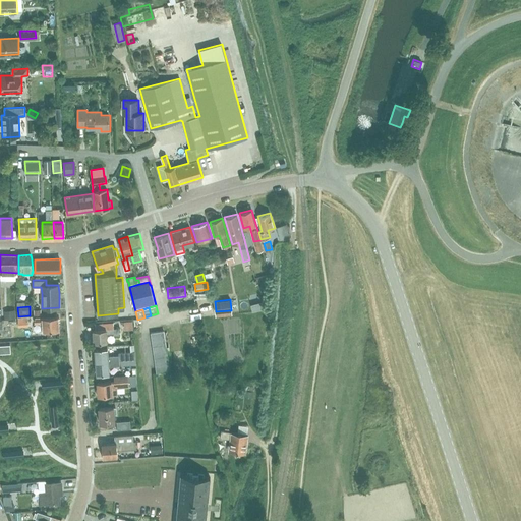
[(35,323),(43,323),(44,331),(59,330),(58,315),(35,317),(35,323)]
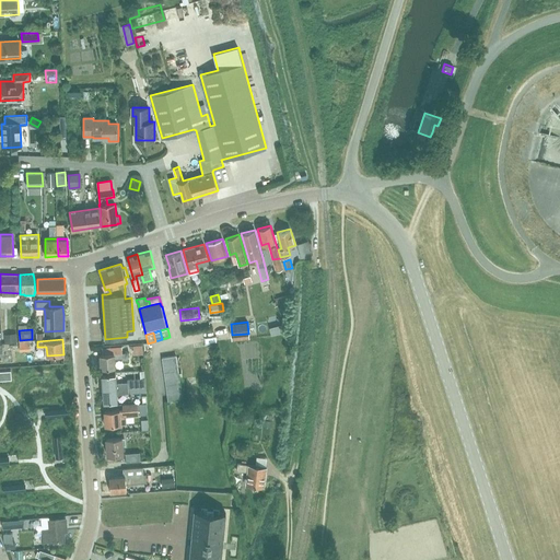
[(133,353),(142,353),(142,345),(133,345),(133,353)]
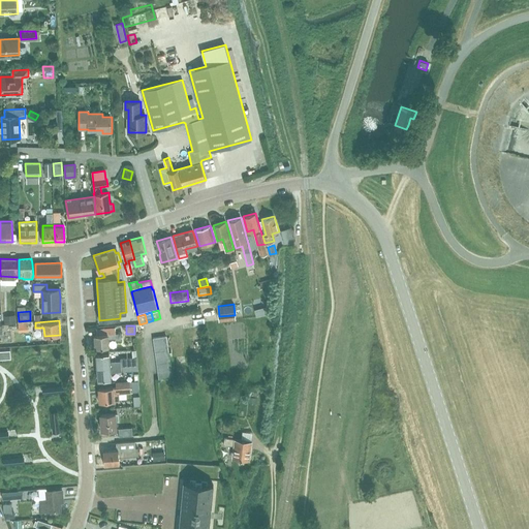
[(116,333),(115,333),(115,327),(95,329),(96,335),(94,335),(95,348),(109,347),(107,338),(115,338),(116,340),(121,340),(120,333),(116,334),(116,333)]
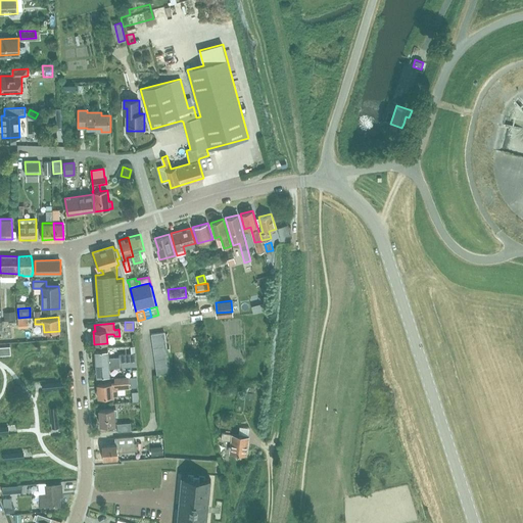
[(196,340),(193,328),(186,329),(189,341),(196,340)]
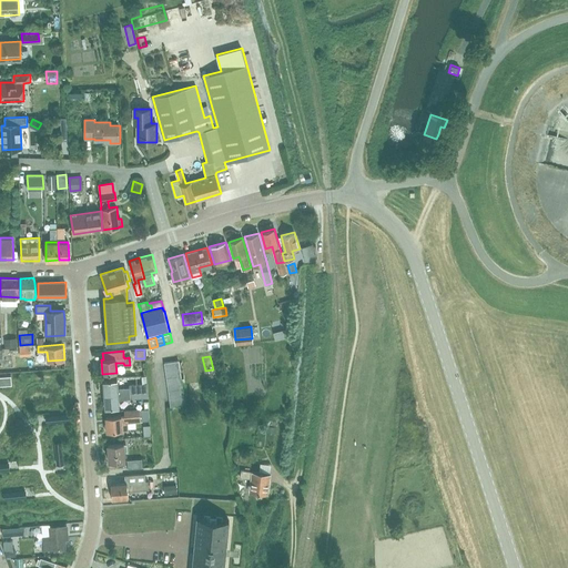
[(164,362),(165,369),(180,368),(179,361),(164,362)]
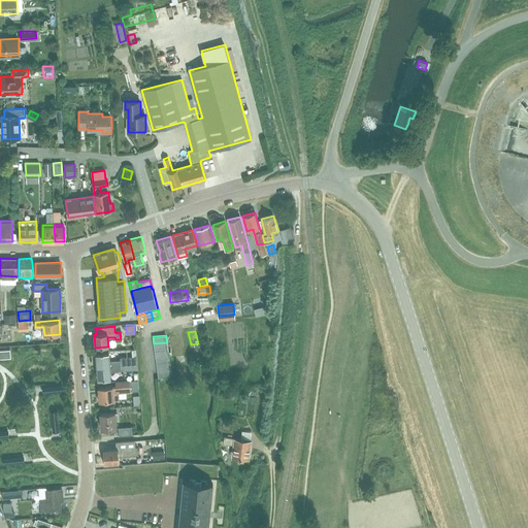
[(168,349),(167,342),(154,343),(155,351),(168,349)]
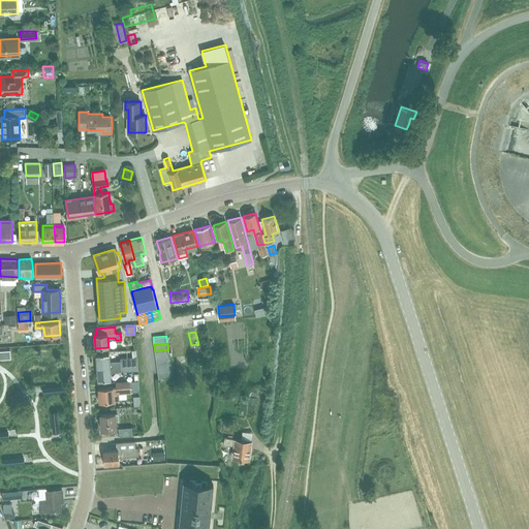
[(0,350),(0,359),(11,358),(10,349),(0,350)]
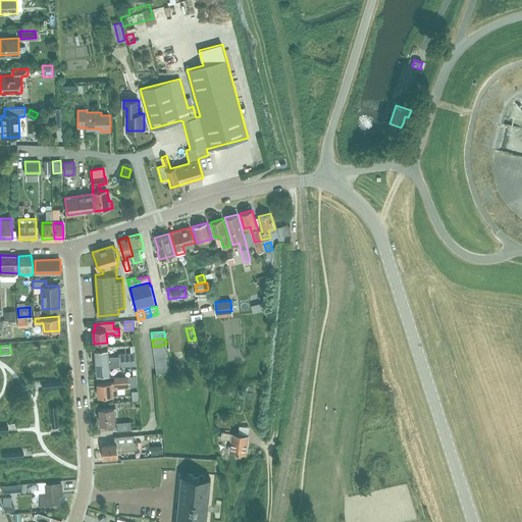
[(167,351),(166,345),(153,347),(154,353),(167,351)]
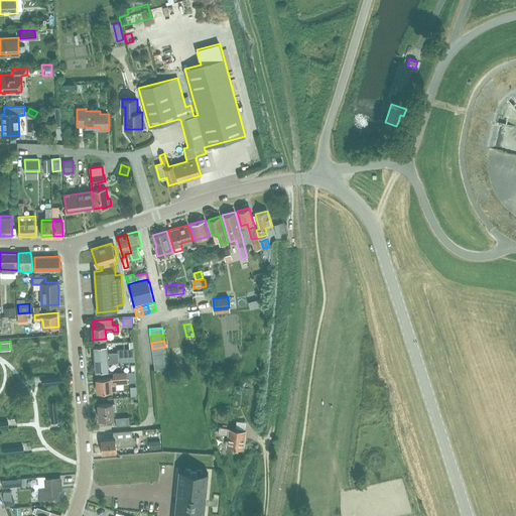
[(94,347),(95,359),(118,357),(125,357),(134,356),(133,348),(129,349),(118,350),(118,352),(112,352),(107,353),(107,346),(94,347)]
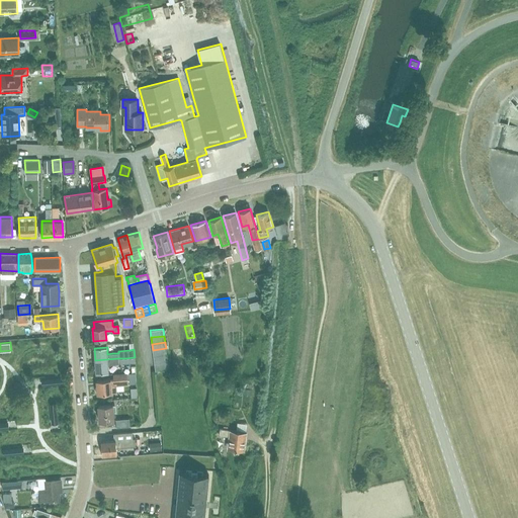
[(167,355),(166,348),(153,350),(154,357),(167,355)]
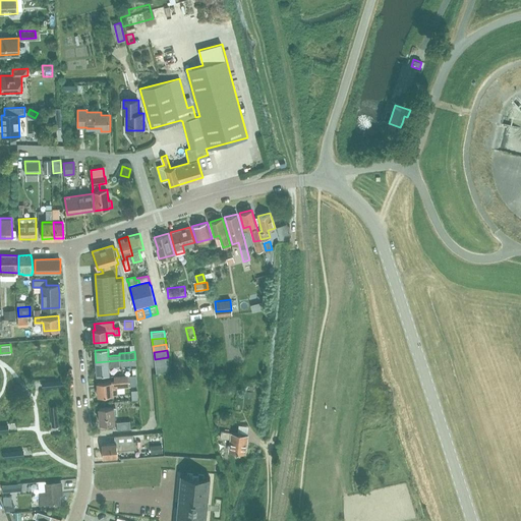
[(169,363),(168,357),(155,359),(156,365),(169,363)]
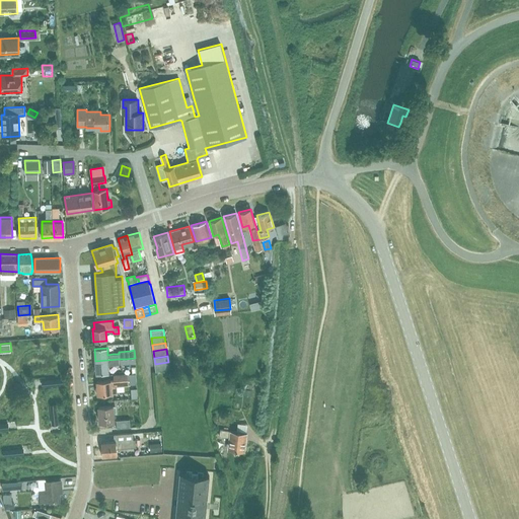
[(114,365),(119,364),(119,359),(95,361),(96,373),(109,372),(108,365),(114,365)]
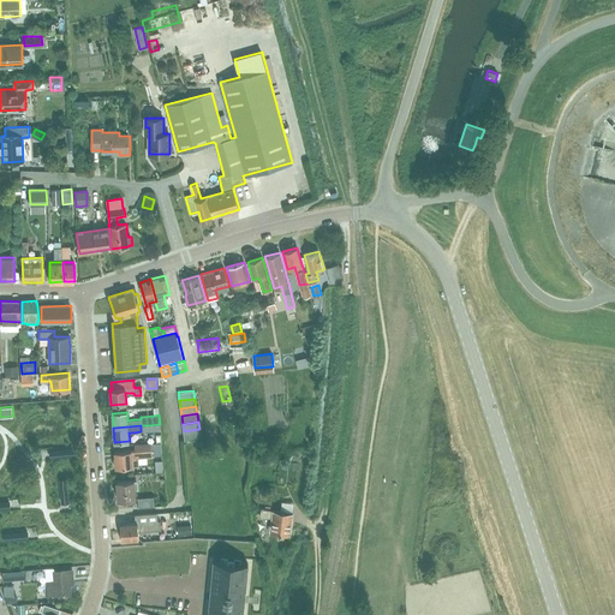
[(201,437),(199,429),(184,431),(185,440),(201,437)]
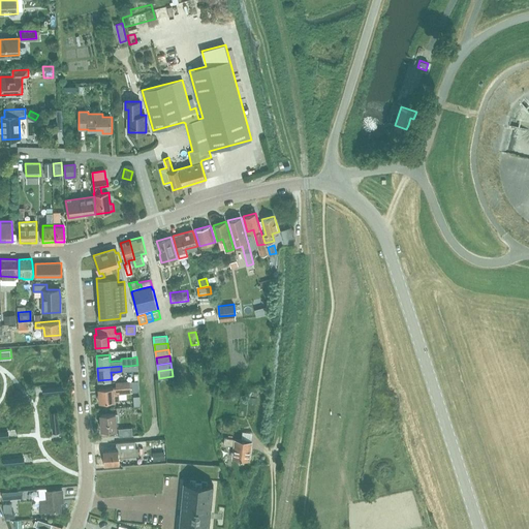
[(130,392),(130,385),(129,380),(115,381),(116,386),(98,389),(99,402),(119,400),(118,393),(130,392)]
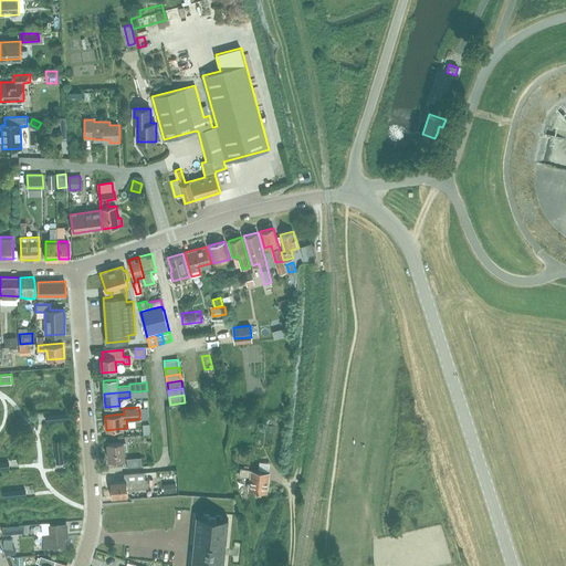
[(192,440),(202,440),(201,428),(191,429),(192,440)]
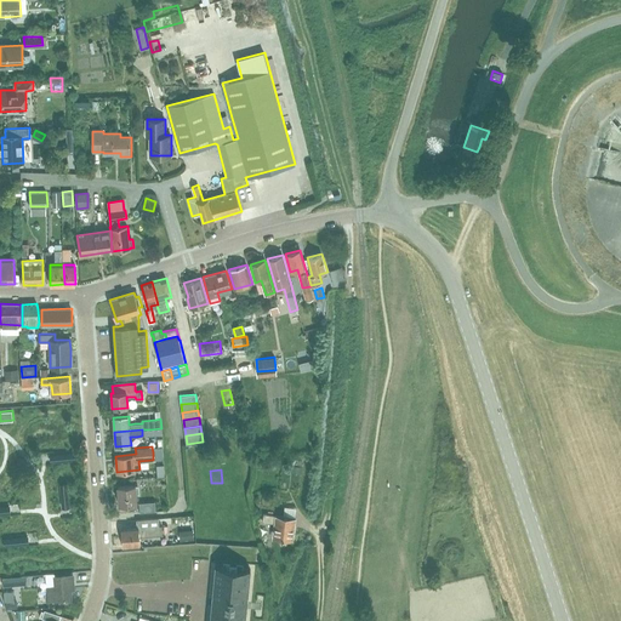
[(136,485),(118,486),(119,505),(137,502),(136,485)]
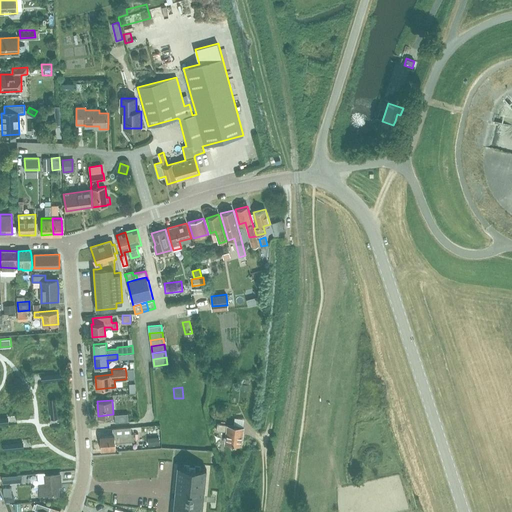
[(115,422),(128,421),(127,413),(115,414),(115,422)]
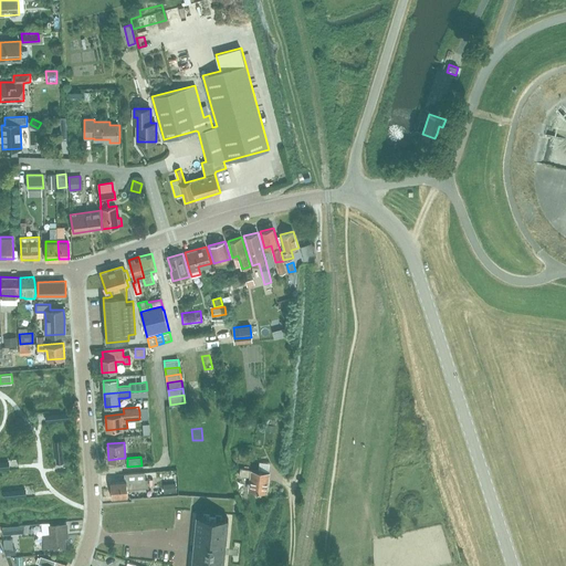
[(240,468),(239,475),(250,477),(250,479),(248,490),(268,492),(270,471),(240,468)]
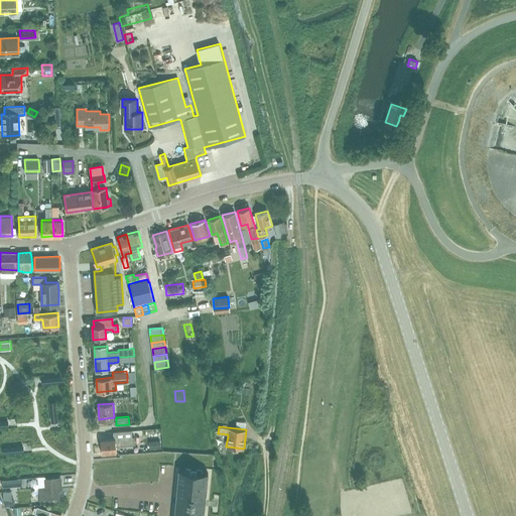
[(114,438),(101,439),(102,453),(117,452),(116,444),(120,444),(120,445),(135,444),(135,436),(132,436),(132,430),(114,431),(114,438)]
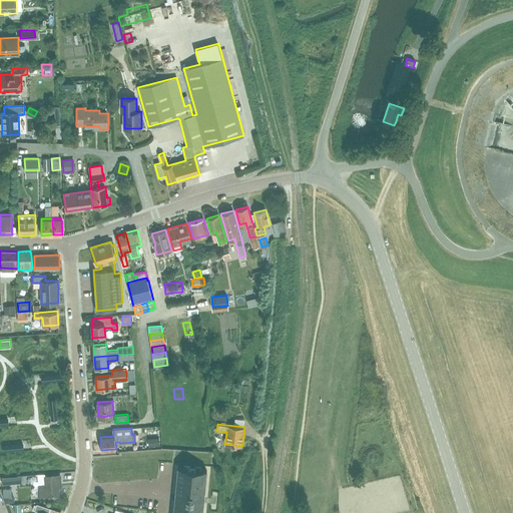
[(159,438),(148,439),(149,446),(159,445),(159,438)]
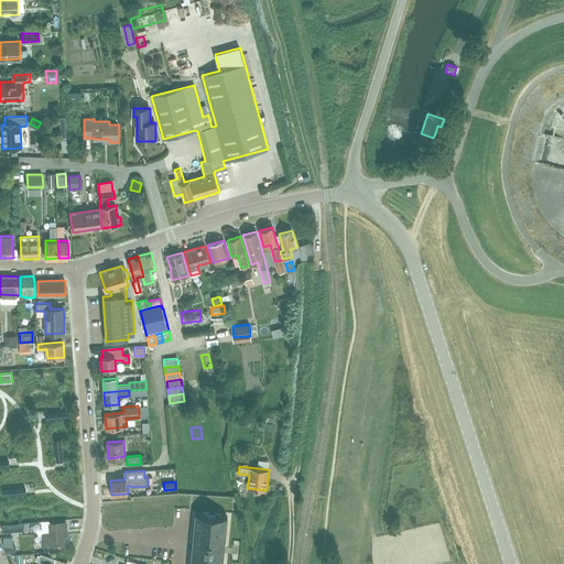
[(196,513),(193,544),(225,546),(227,517),(196,513)]
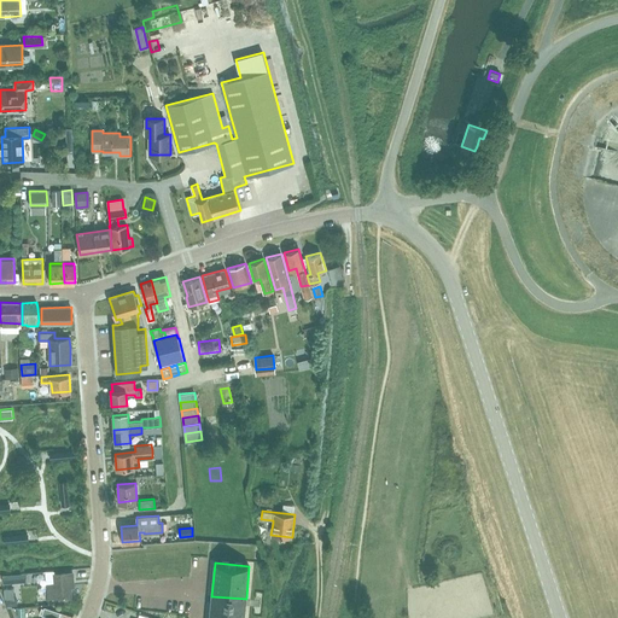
[(27,572),(3,575),(4,583),(28,581),(27,572)]
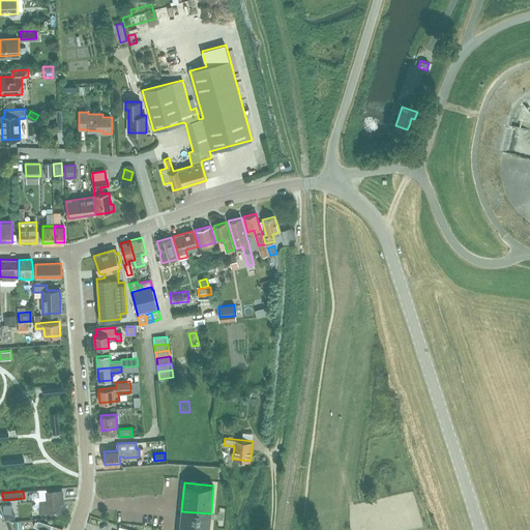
[(47,499),(40,500),(41,512),(43,512),(61,511),(60,498),(63,497),(62,491),(47,492),(47,499)]
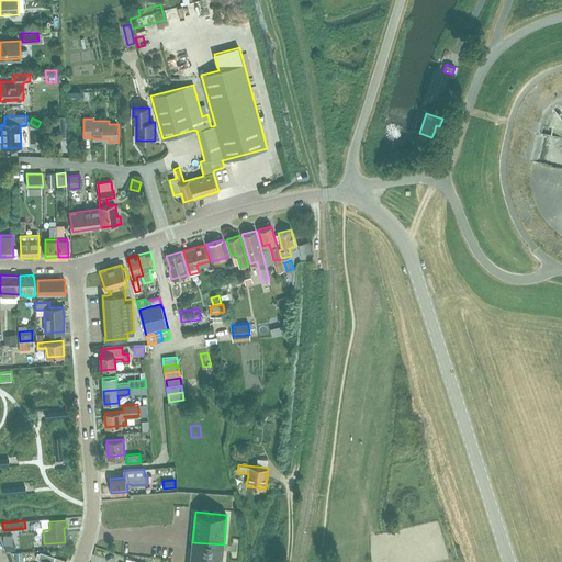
[(222,561),(223,551),(192,548),(190,561),(222,561)]
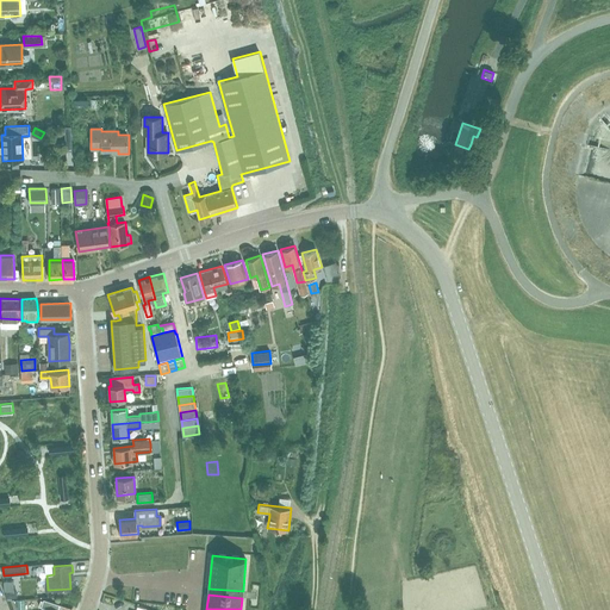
[(56,609),(60,604),(44,598),(44,601),(42,599),(39,605),(42,607),(45,608),(44,609),(56,609)]
